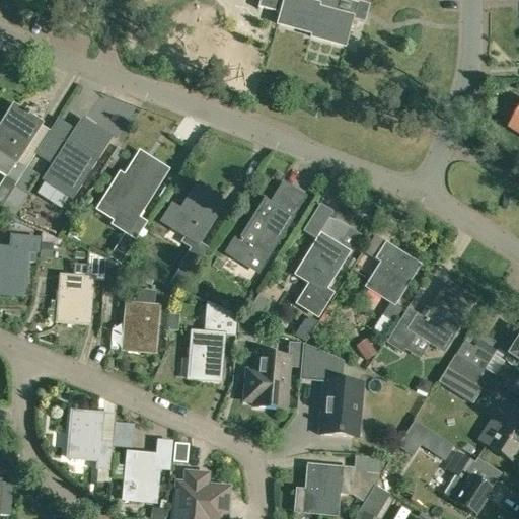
[(258,0),(256,10),(257,10),(258,9),(278,14),(276,24),(310,33),(308,38),(343,48),(352,18),(351,18),(355,6),(356,0),(258,0)]
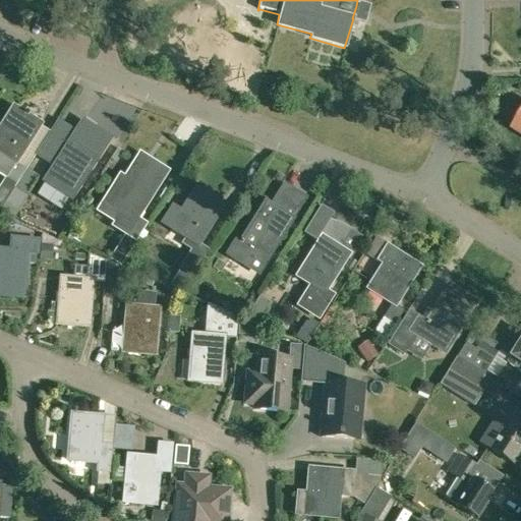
[(0,184),(0,209),(15,187),(26,171),(18,166),(42,128),(10,107),(0,122),(0,177),(3,180),(0,184)]
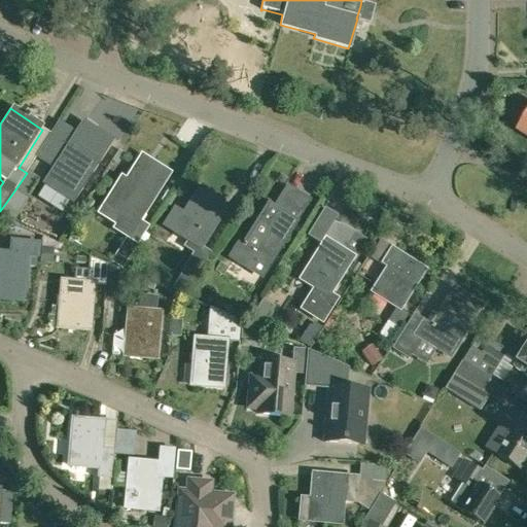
[(526,109),(515,130),(526,136),(526,109)]
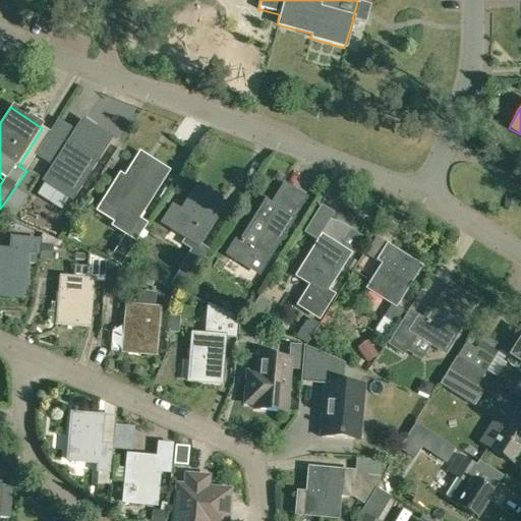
[(88,122),(80,132),(61,120),(38,157),(52,167),(43,182),(46,184),(39,194),(61,210),(68,198),(72,201),(113,139),(88,122)]
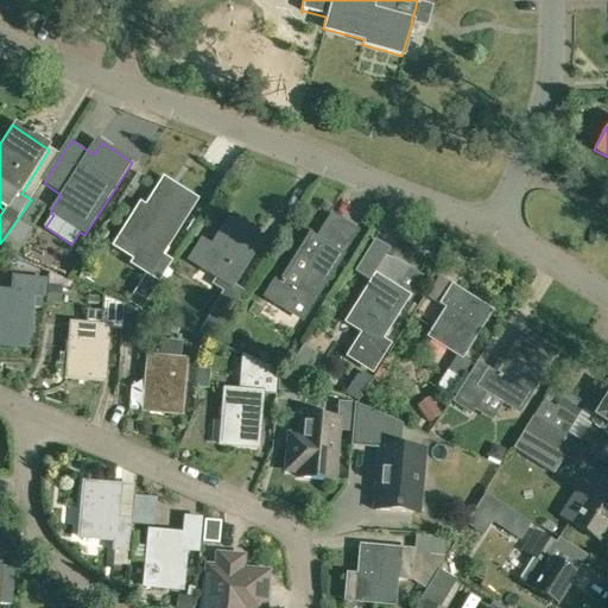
[(128,302),(141,310),(162,277),(166,268),(172,261),(156,251),(190,198),(160,179),(122,239),(139,249),(130,264),(145,274),(128,302)]
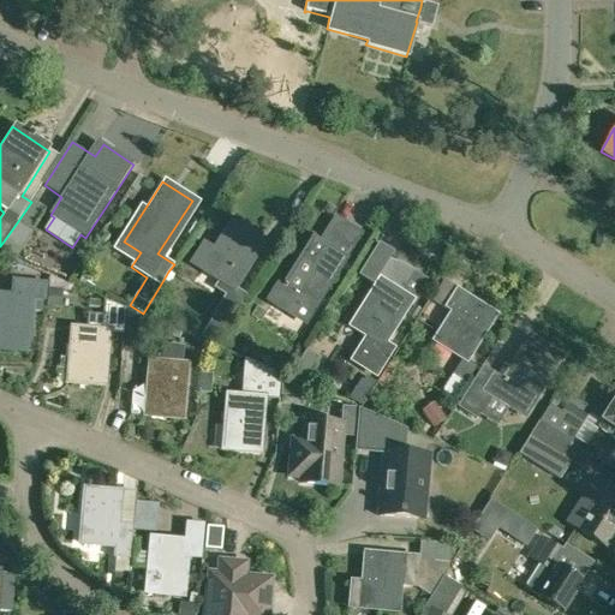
[(310,239),(280,286),(274,281),(262,299),(288,316),(292,317),(303,299),(312,305),(358,233),(333,218),(316,243),(310,239)]
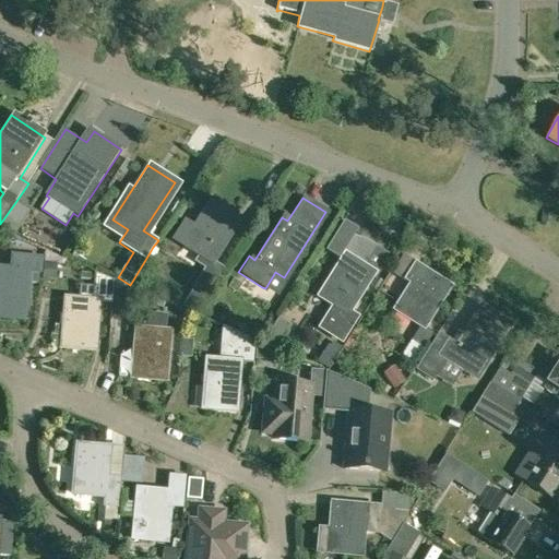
[(16,201),(0,224),(0,227),(14,236),(31,211),(16,201)]
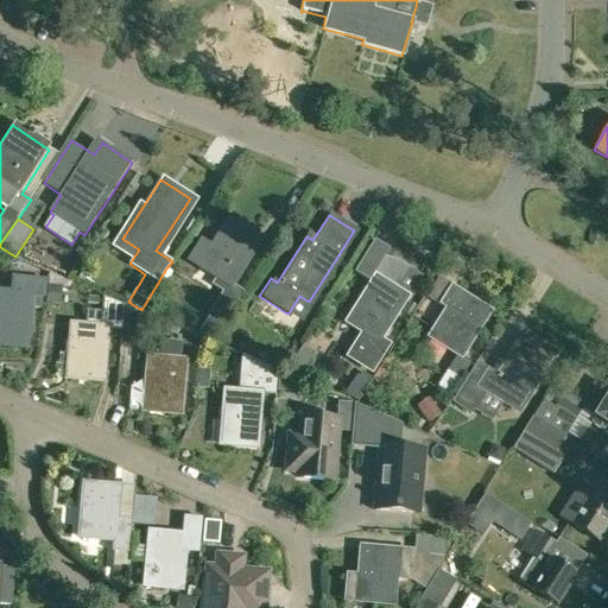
[(222,292),(228,283),(255,240),(235,227),(228,239),(217,232),(210,244),(201,238),(188,259),(217,278),(211,286),(222,292)]
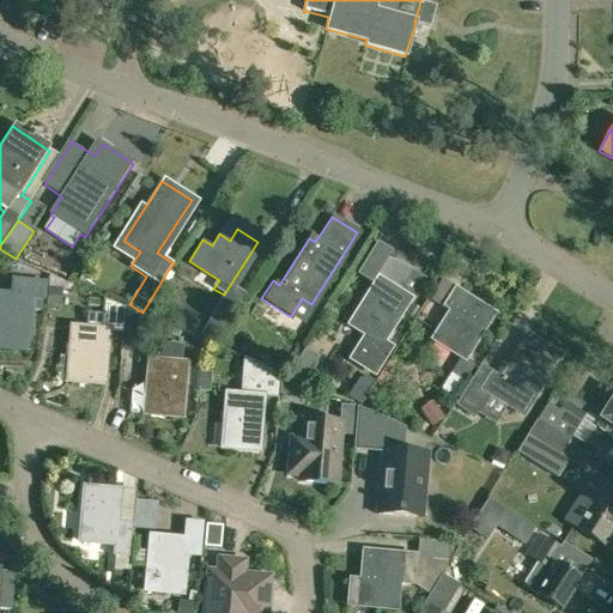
[(349,360),(376,378),(395,349),(384,341),(411,299),(399,291),(411,272),(400,265),(387,260),(346,325),(365,337),(349,360)]
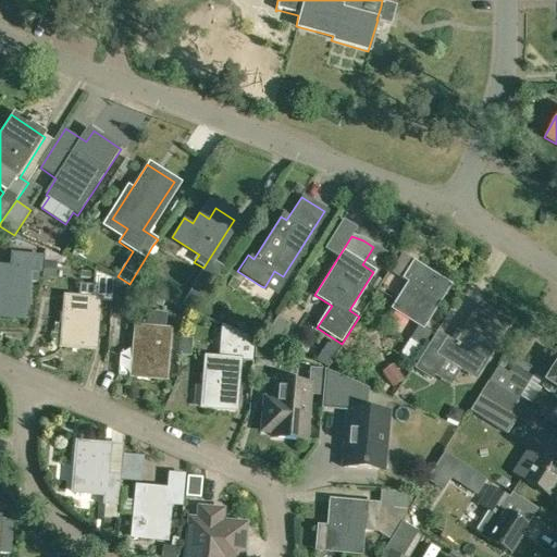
[(158,250),(152,246),(148,254),(153,257),(158,250)]
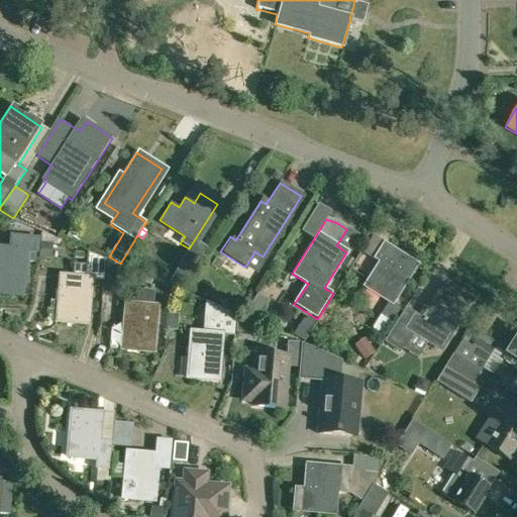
[(35,252),(36,239),(10,237),(9,249),(0,248),(0,294),(21,296),(24,262),(31,263),(32,251),(35,252)]
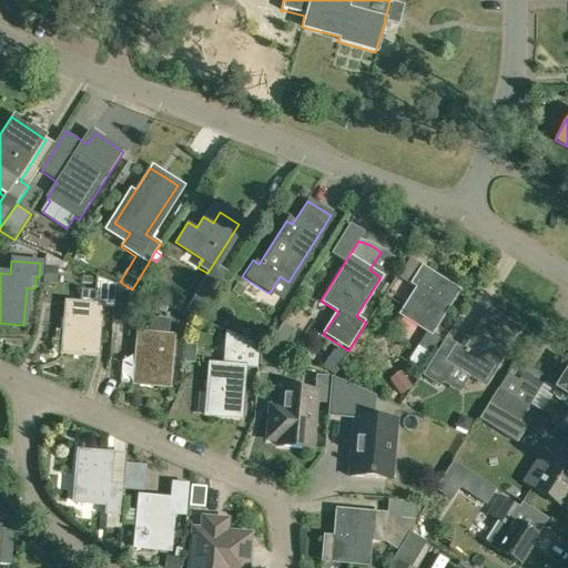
[(57,267),(44,266),(43,283),(54,284),(57,267)]
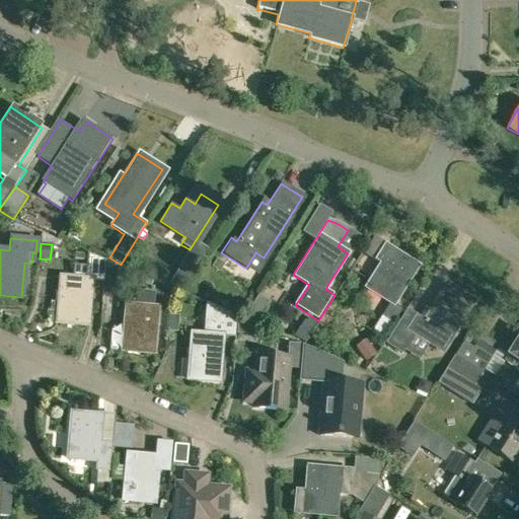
[(364,287),(390,304),(415,266),(383,245),(374,258),(379,262),(364,287)]
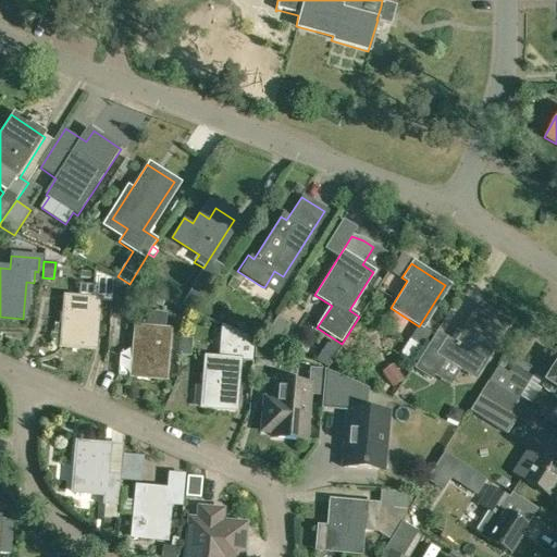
[(59,347),(93,349),(97,300),(112,301),(114,280),(94,271),(93,285),(79,284),(77,299),(63,298),(59,347)]
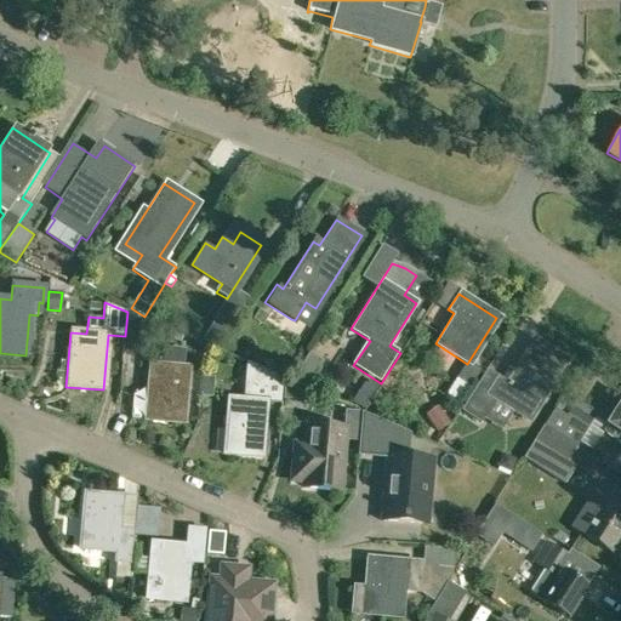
[(419,325),(425,313),(417,309),(411,320),(419,325)]
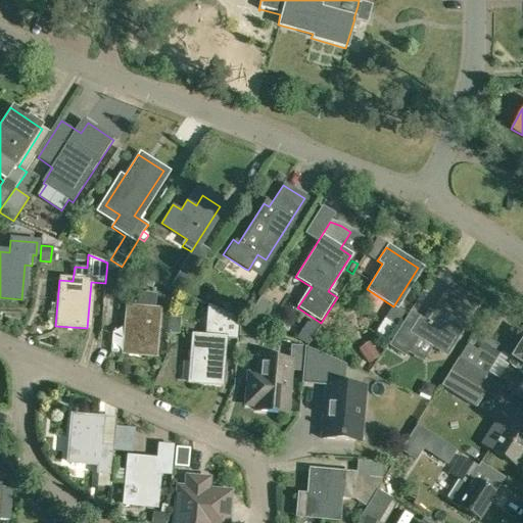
[(196,272),(185,265),(171,285),(182,292),(196,272)]
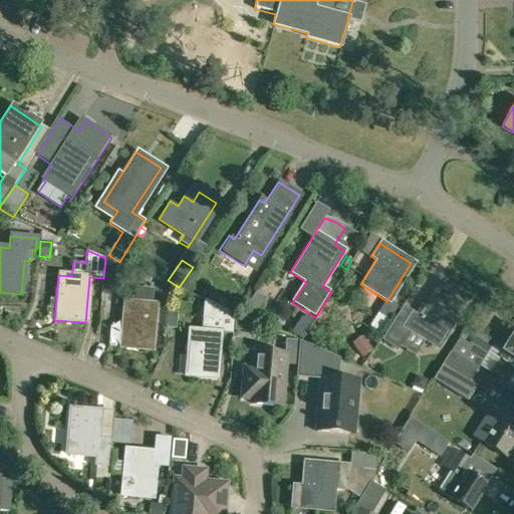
[(104,290),(116,291),(119,266),(107,265),(104,290)]
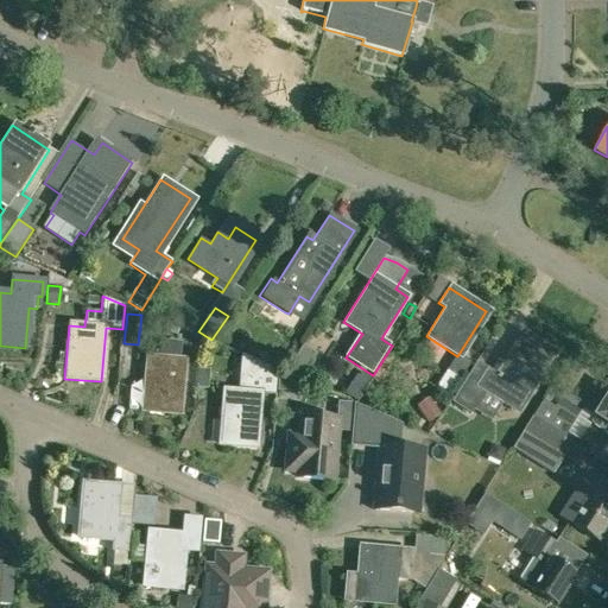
[(486,392),(520,413),(558,354),(524,331),(515,344),(513,343),(492,375),(485,371),(482,375),(474,369),(451,405),(454,406),(468,416),(470,417),(486,392)]
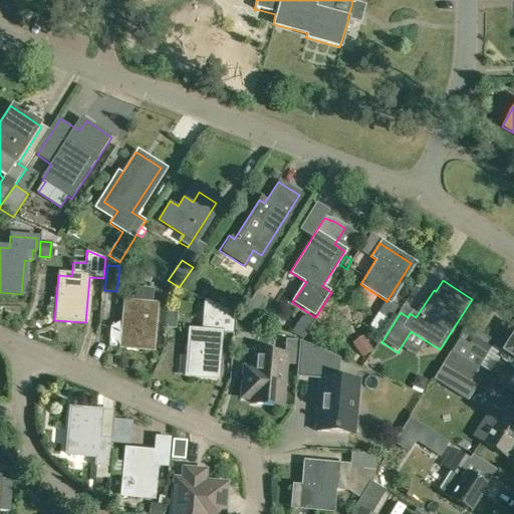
[(119,348),(151,350),(154,305),(155,290),(137,288),(136,304),(122,303),(119,348)]
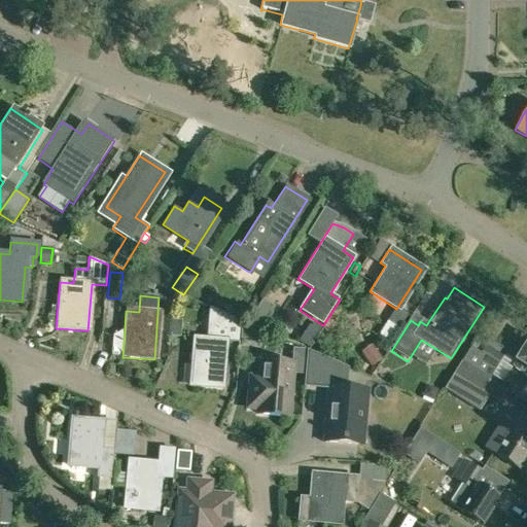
[(249,322),(260,329),(275,308),(264,300),(249,322)]
